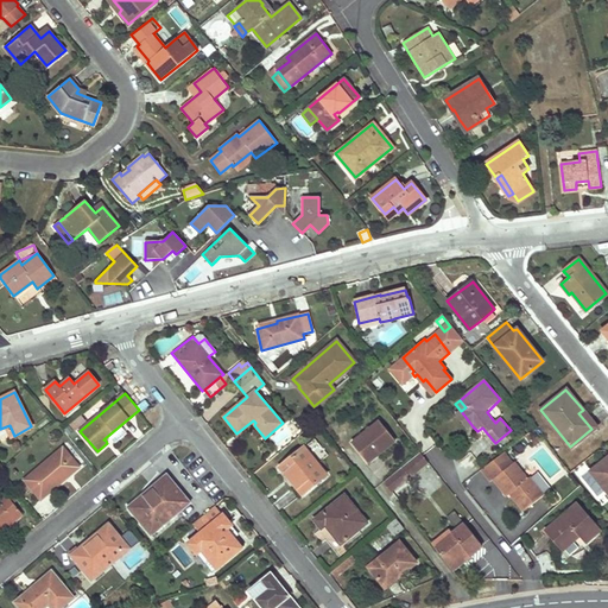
[(469,430),(472,429),(473,426),(461,411),(456,415),(469,430)]
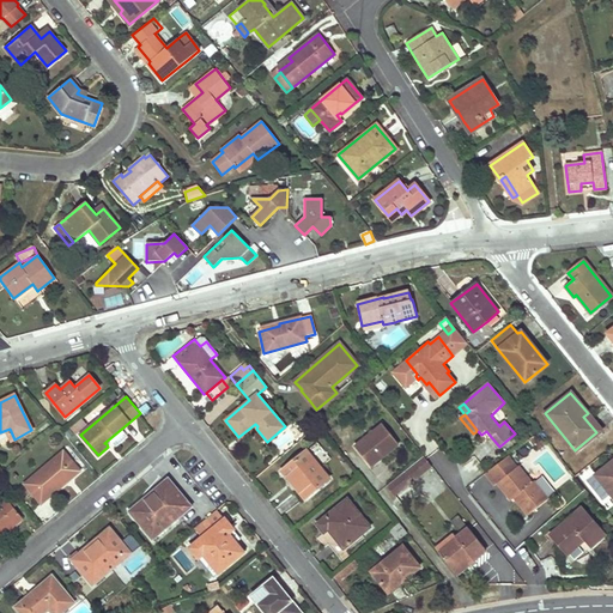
[(356,447),(363,456),(371,466),(399,444),(383,425),(356,447)]
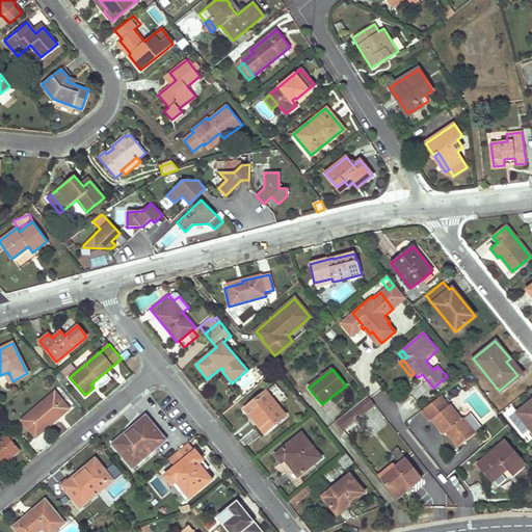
[(23,420),(30,428),(36,435),(69,408),(55,393),(23,420)]
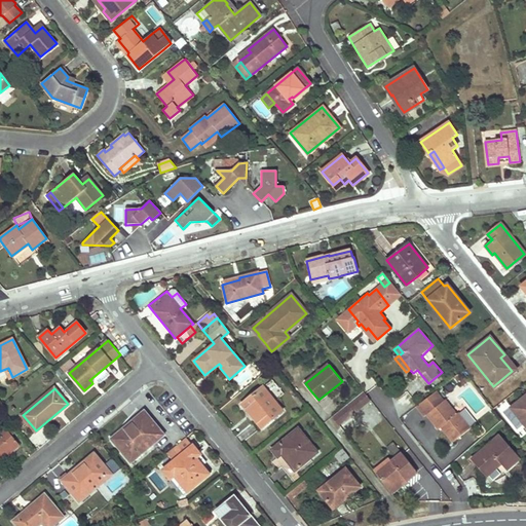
[(282,411),(275,404),(269,396),(266,399),(260,390),(241,405),(261,427),(282,411)]
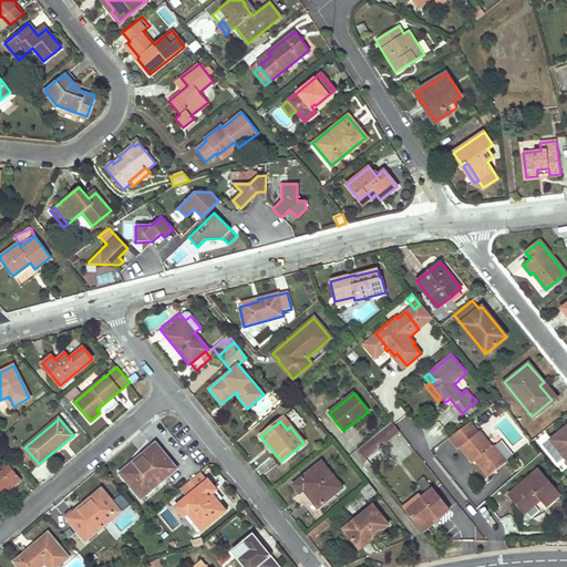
[(395,433),(400,440),(403,436),(391,422),(358,450),(364,459),(395,433)]
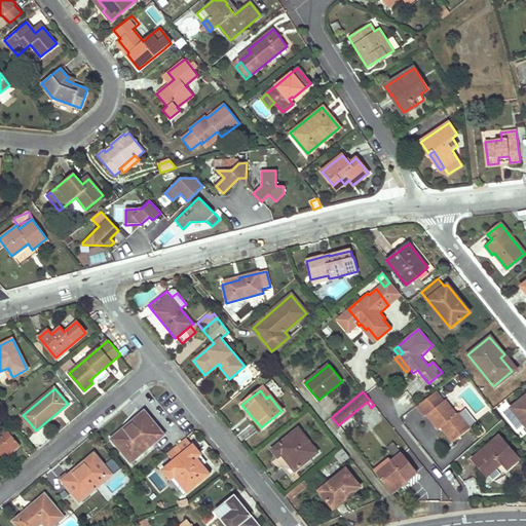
[(426,414),(442,402),(435,391),(418,404),(416,406),(423,417),(426,414)]
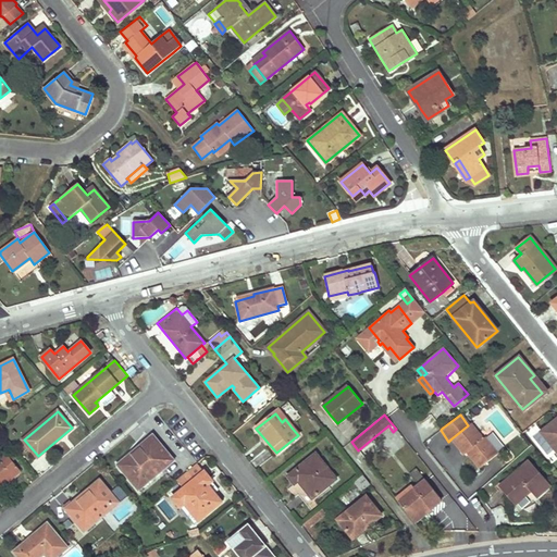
[(556,419),(542,432),(556,450),(556,419)]
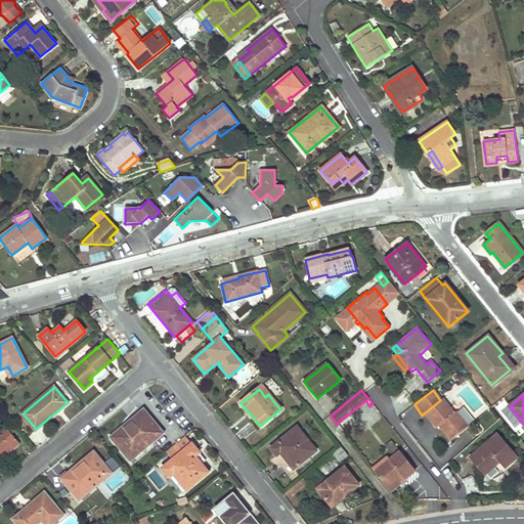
[(443,398),(440,400),(425,412),(436,427),(438,426),(442,422),(454,437),(468,427),(455,410),(453,411),(443,398)]
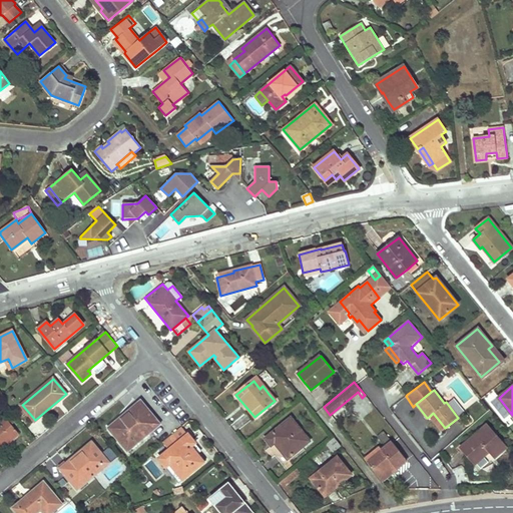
[(464,414),(450,398),(446,402),(458,418),(464,414)]
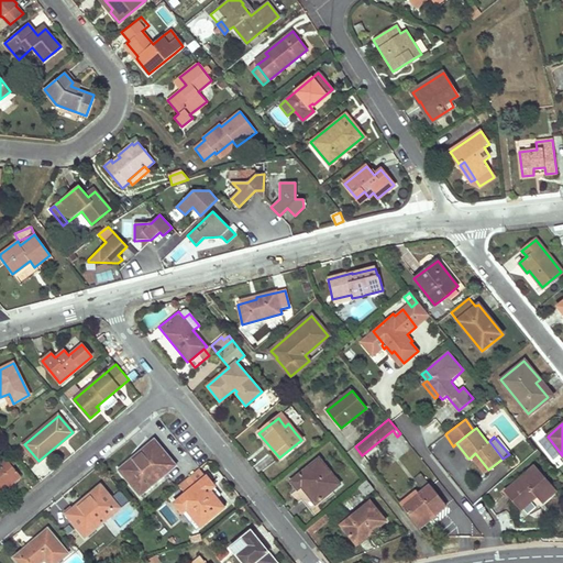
[(127,463),(118,471),(139,496),(176,465),(156,442),(129,465),(127,463)]
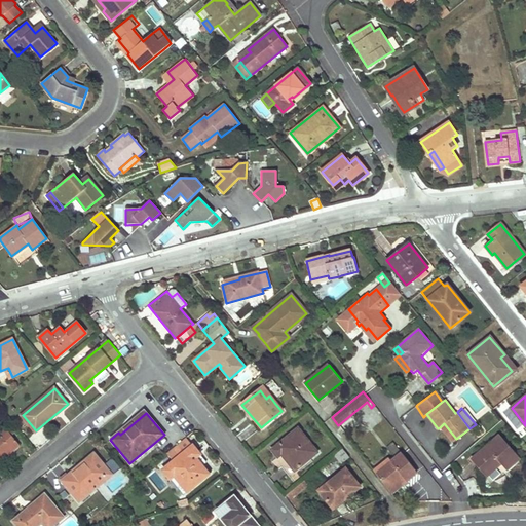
[(440,427),(452,442),(456,439),(444,423),(440,427)]
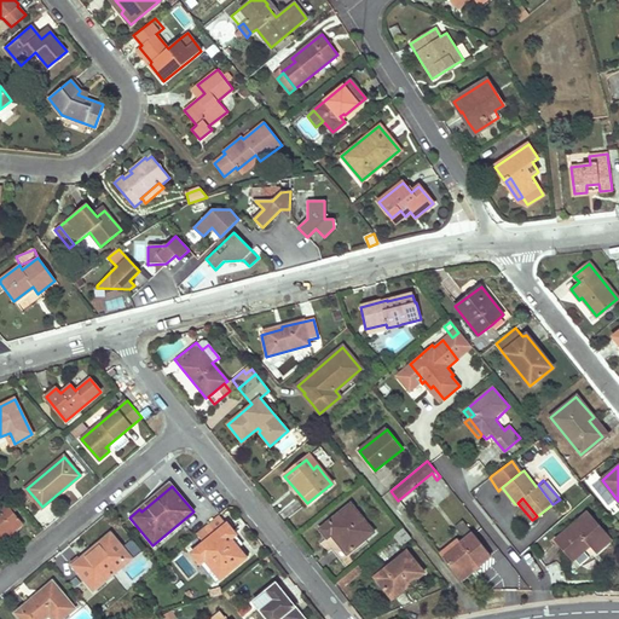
[(0,543),(23,524),(6,504),(0,509),(0,543)]
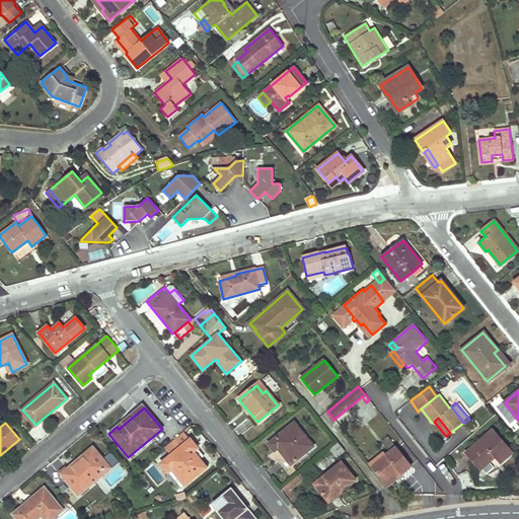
[(274,452),(276,450),(278,449),(290,465),(313,447),(294,423),(268,444),(274,452)]
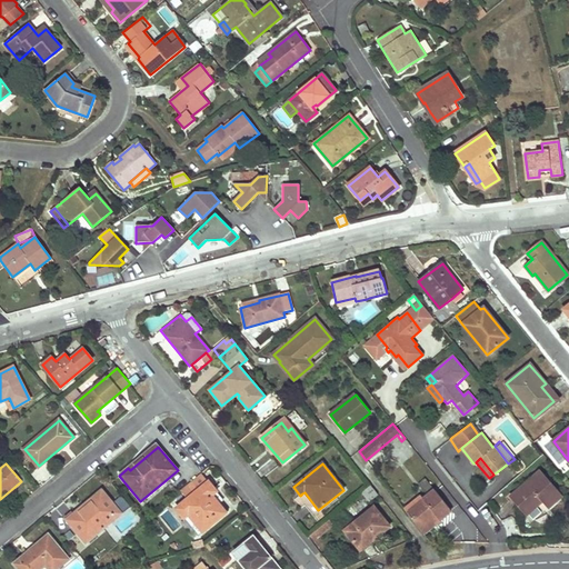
[(527,515),(542,501),(548,507),(562,495),(540,470),(510,497),(527,515)]
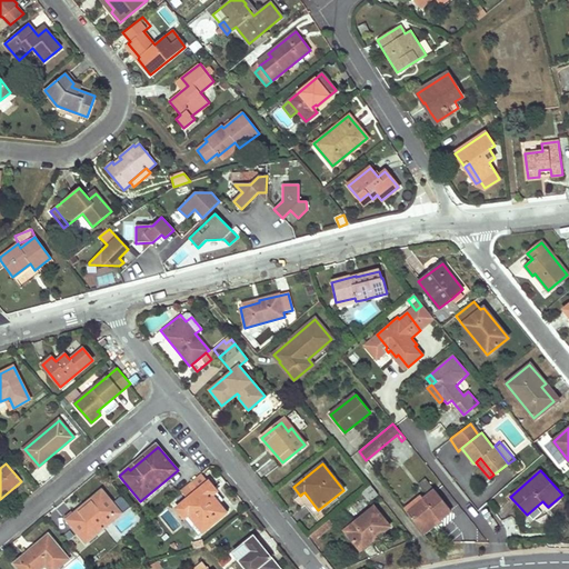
[(201,532),(227,511),(220,502),(218,503),(211,496),(217,492),(209,482),(207,483),(199,475),(182,488),(190,498),(177,509),(185,518),(188,516),(201,532)]
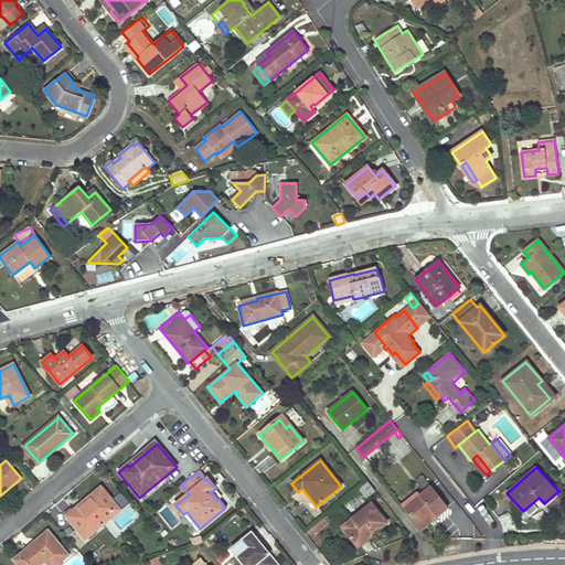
[(422,492),(429,486),(423,476),(414,482),(422,492)]
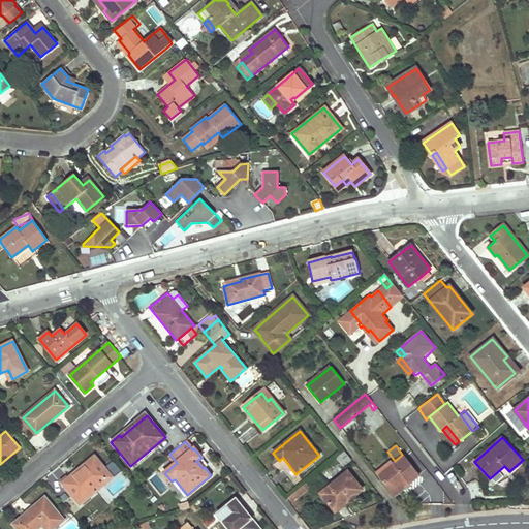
[(344,452),(342,453),(340,455),(347,463),(351,460),(344,452)]
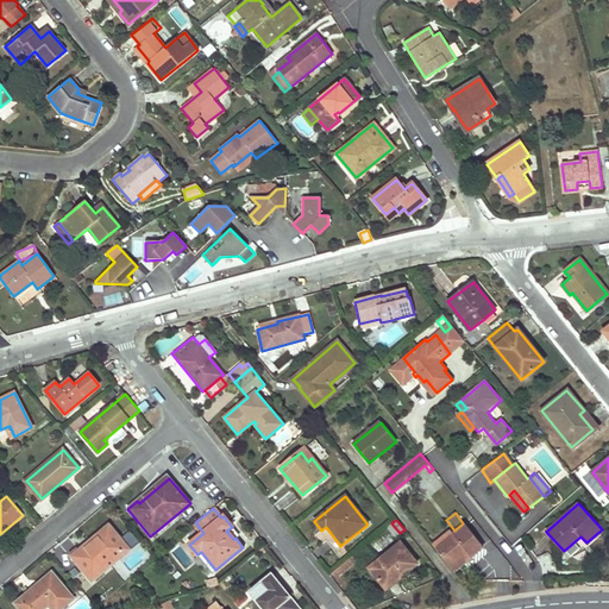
[(466,552),(471,557),(483,547),(465,525),(453,535),(435,548),(450,565),(466,552)]
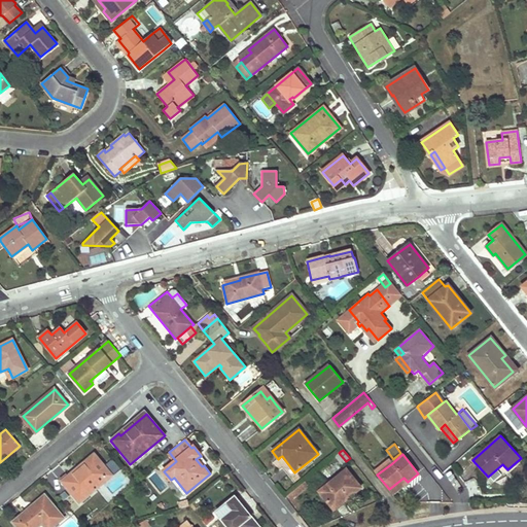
[(97,456),(84,466),(71,478),(69,476),(62,481),(80,502),(113,475),(97,456)]
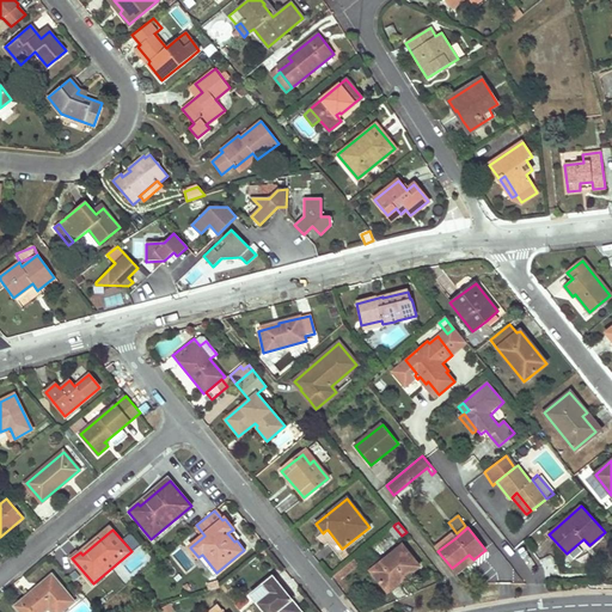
[(452,533),(435,548),(438,551),(456,538),(452,533)]
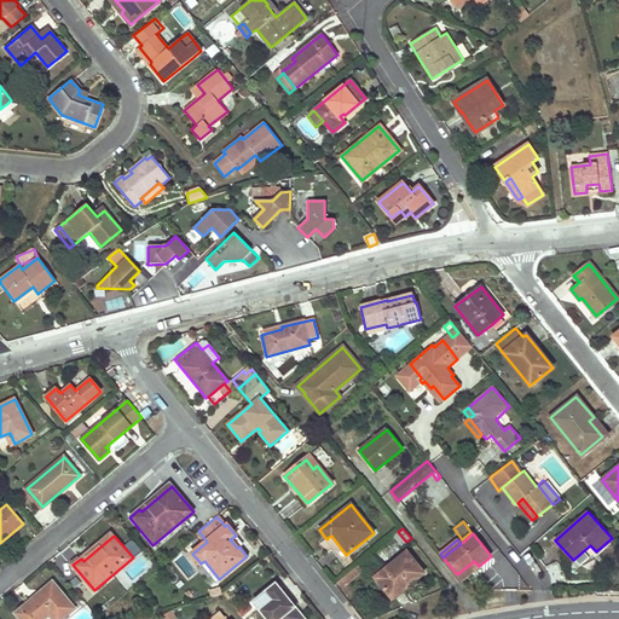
[(528,549),(520,556),(530,567),(538,559),(528,549)]
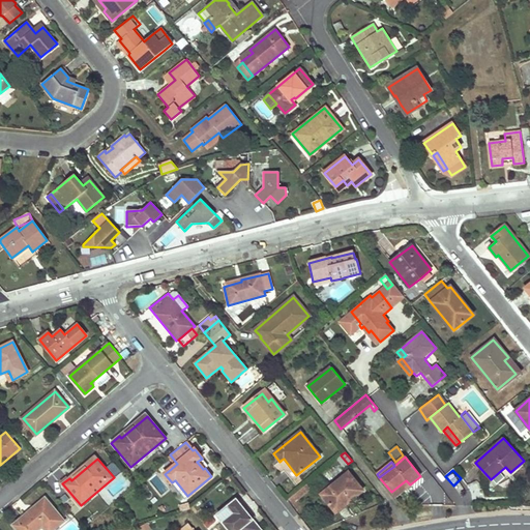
[(334,510),(350,498),(351,500),(362,491),(349,473),(321,494),(334,510)]
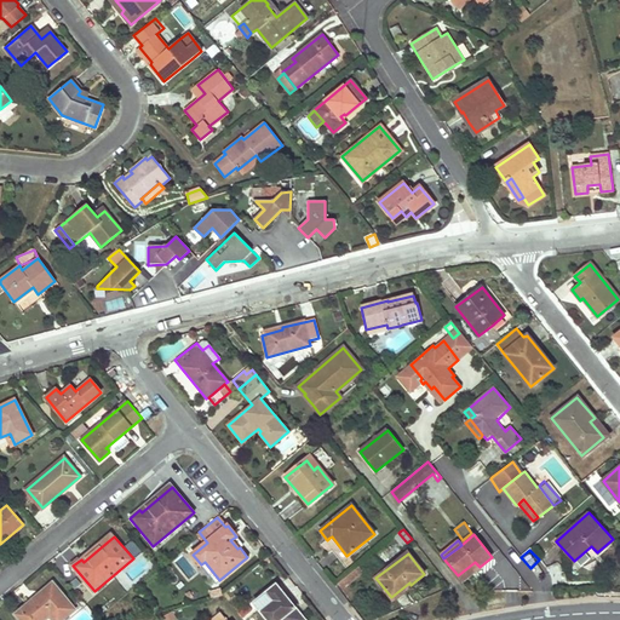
[(547,567),(551,586),(566,583),(561,563),(547,567)]
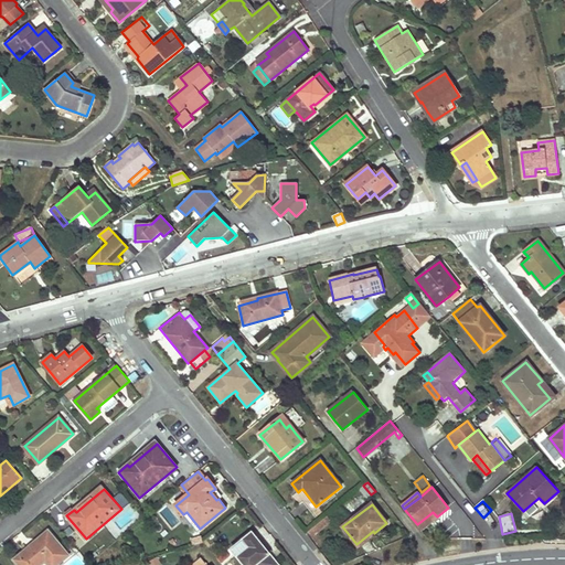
[(327,518),(307,533),(311,537),(331,522),(327,518)]
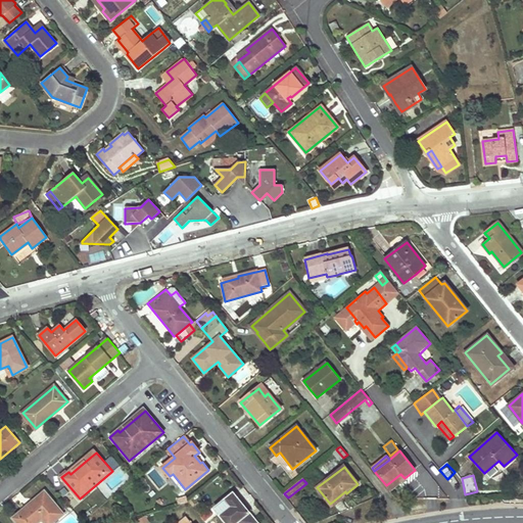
[(44,522),(52,522),(56,520),(63,514),(44,491),(12,518),(15,522),(38,522),(42,520),(44,522)]
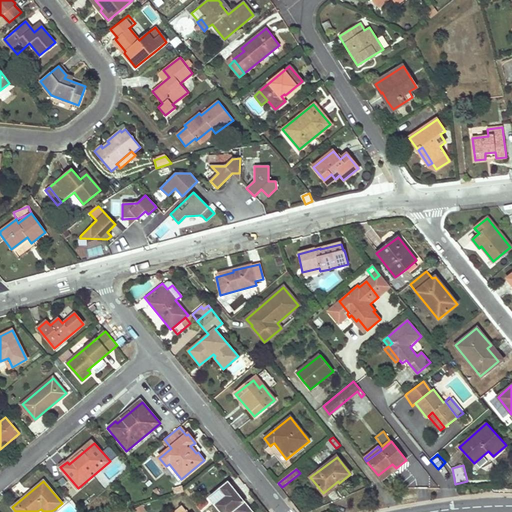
[(244,511),(248,509),(242,502),(243,501),(228,483),(210,498),(220,511),(244,511)]
